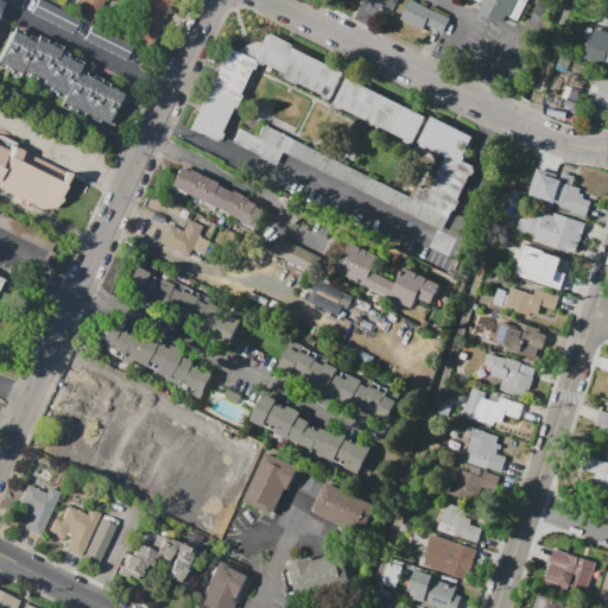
[(73,33),(31,14),(38,0),(42,0),(80,18),(73,33)]
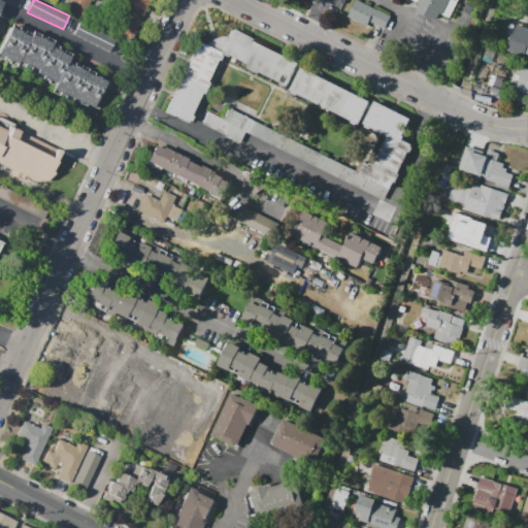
[(90,0),(83,15),(66,7),(69,0),(90,0)]
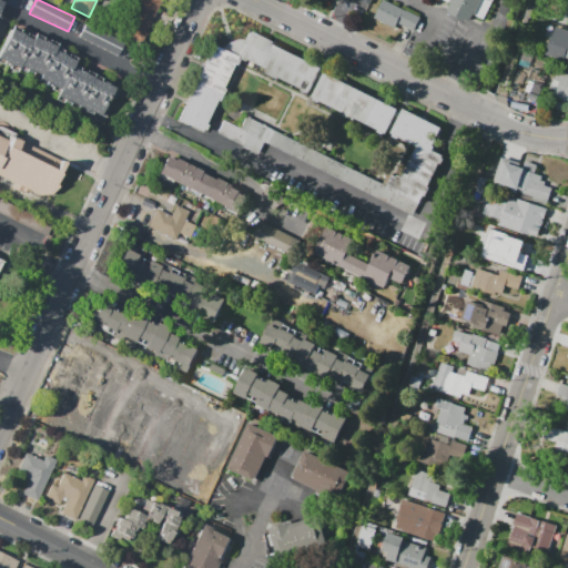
[(135,8),(138,0),(160,0),(153,16),(135,8)]
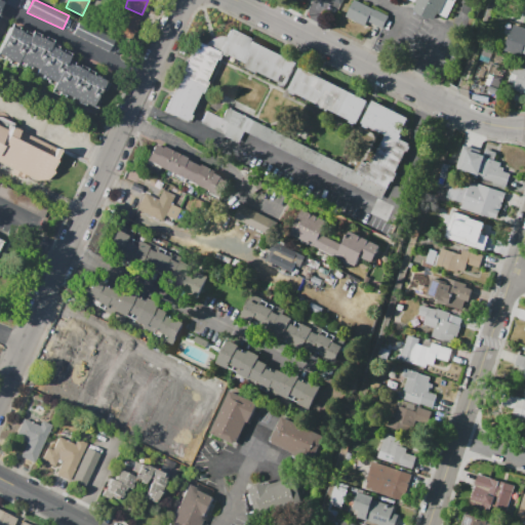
[(354,0),(389,16),(382,28),(368,21),(365,26),(347,16),(354,0)]
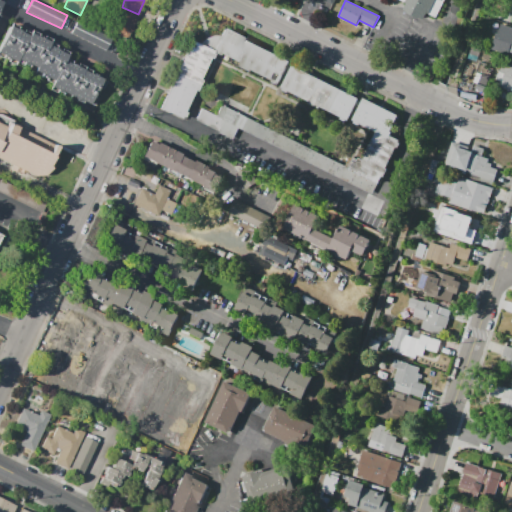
[(424,20),(421,18),(417,27),(402,20),(406,11),(403,10),(406,3),(400,0),(444,0),(436,18),(427,14),(424,20)]
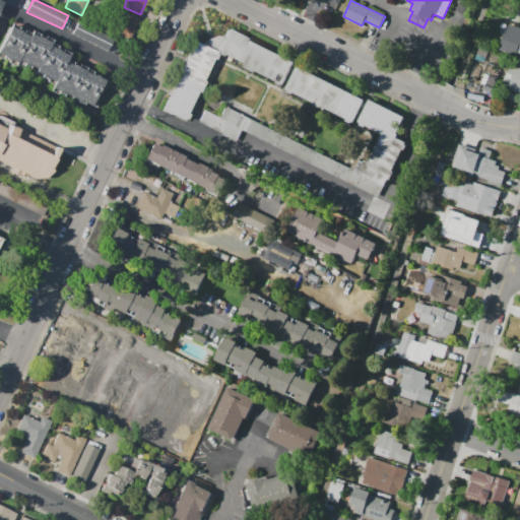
[(140,14),(130,39),(113,31),(117,21),(112,19),(115,12),(120,14),(124,7),(140,14)]
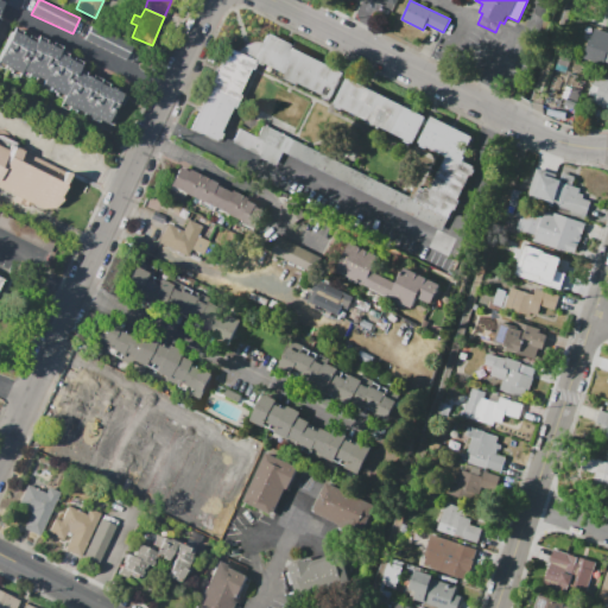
[(126,59),(84,39),(92,25),(133,45),(126,59)]
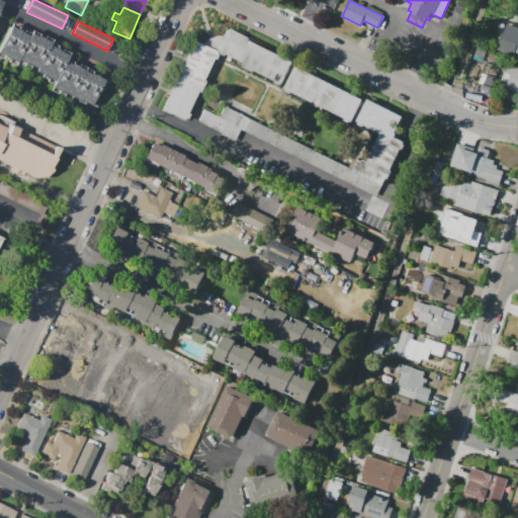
[(51,90),(53,85),(46,81),(47,80),(41,77),(41,78),(33,75),(35,71),(29,68),(29,66),(24,64),(23,66),(17,63),(15,66),(7,62),(8,61),(5,59),(5,58),(4,57),(3,59),(0,57),(0,47),(11,23),(18,27),(17,29),(23,31),(24,29),(30,33),(31,30),(38,33),(38,35),(44,37),(45,35),(52,39),(51,42),(57,46),(56,49),(61,51),(62,49),(69,53),(67,59),(74,62),(73,64),(78,66),(79,64),(86,68),(86,69),(92,72),(92,73),(98,76),(97,77),(106,81),(102,90),(99,89),(95,98),(98,99),(94,107),(91,105),(89,108),(51,90)]
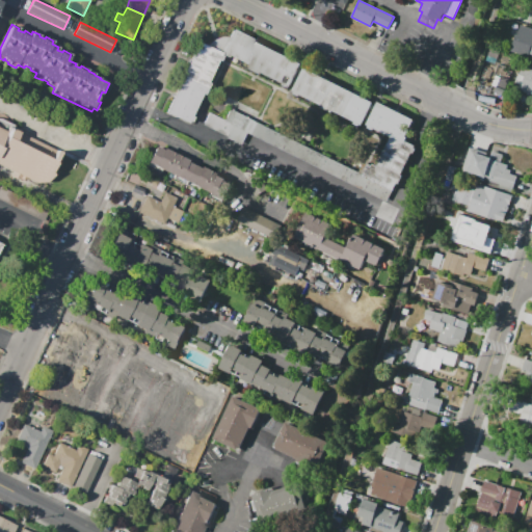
[(521,26),(531,30),(531,57),(526,56),(528,48),(523,46),(524,42),(516,38),(521,26)]
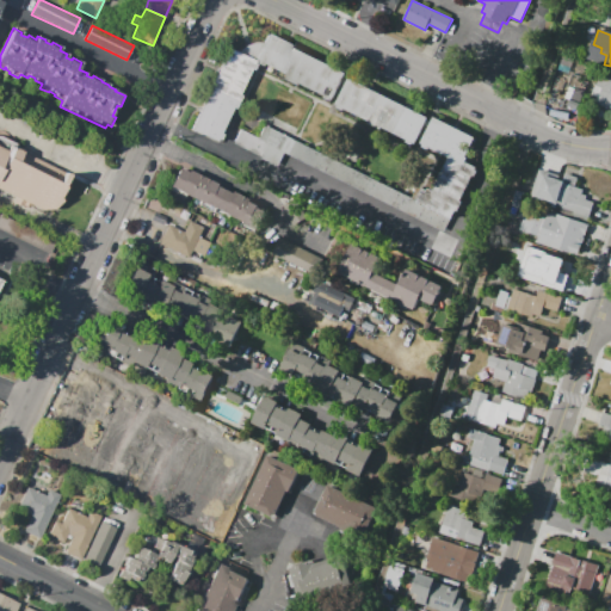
[(253,60),(261,44),(266,34),(284,42),(288,44),(290,45),(322,61),(326,62),(328,65),(346,73),(333,99),(331,98),(329,100),(323,98),(325,94),(300,84),(300,85),(285,79),(287,76),(261,65),(261,66),(255,63),(253,71),(251,69),(239,94),(241,96),(234,110),(232,109),(216,142),(190,129),(198,112),(199,109),(201,105),(217,73),(218,69),(220,66),(228,48),(239,53),(253,60)]
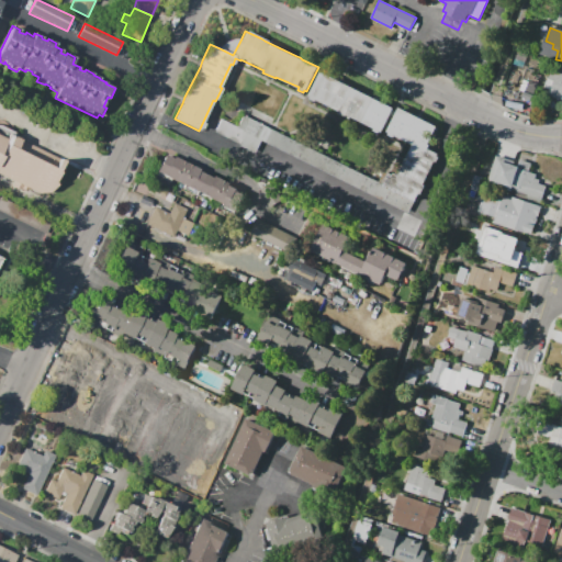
[(220,48),(223,43),(228,40),(234,38),(240,41),(233,55),(220,48)]
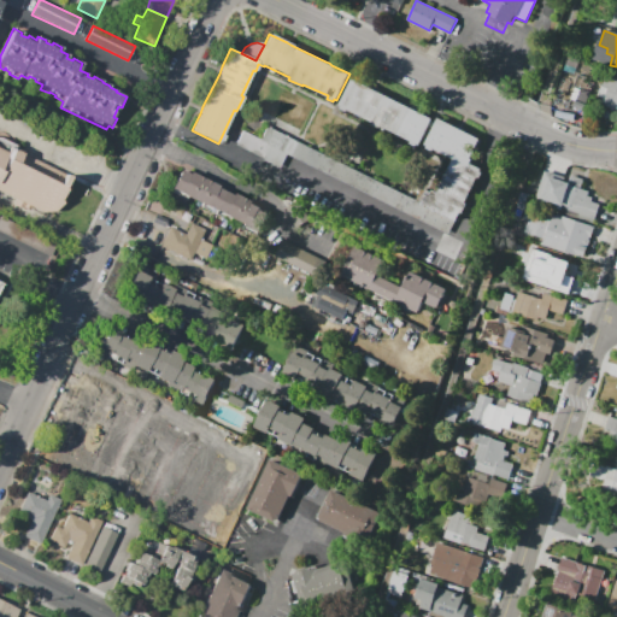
[(574,75),(563,71),(569,56),(580,58),(574,75)]
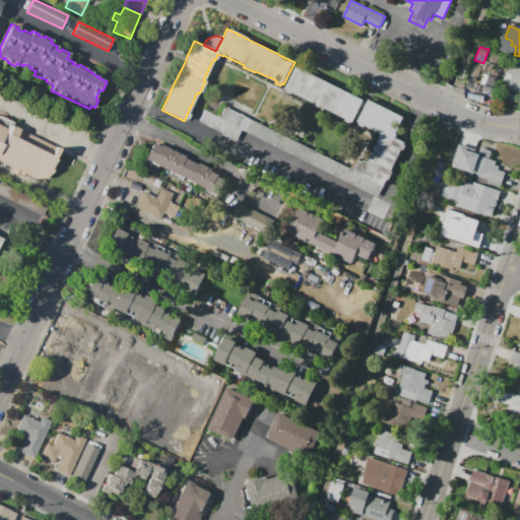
[(519,92),(508,88),(510,82),(504,80),(507,71),(508,72),(510,63),(519,66),(519,92)]
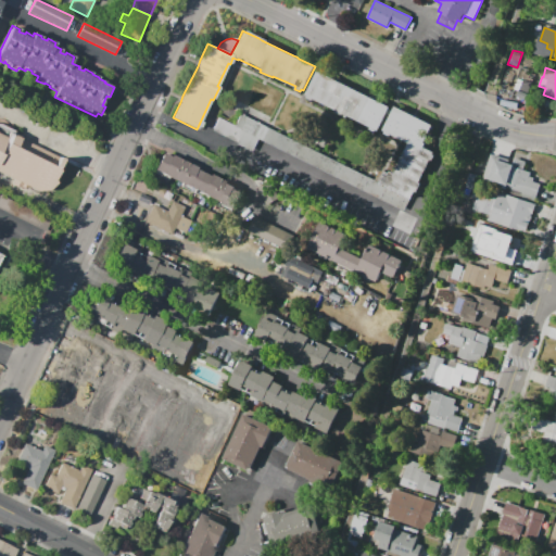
[(318,71),(333,78),(337,80),(339,81),(368,96),(371,98),(374,99),(391,108),(379,131),(377,130),(376,133),(369,129),(370,127),(348,115),(345,117),(335,112),(336,110),(314,98),(313,101),(307,98),(308,96),(306,95),(318,71)]
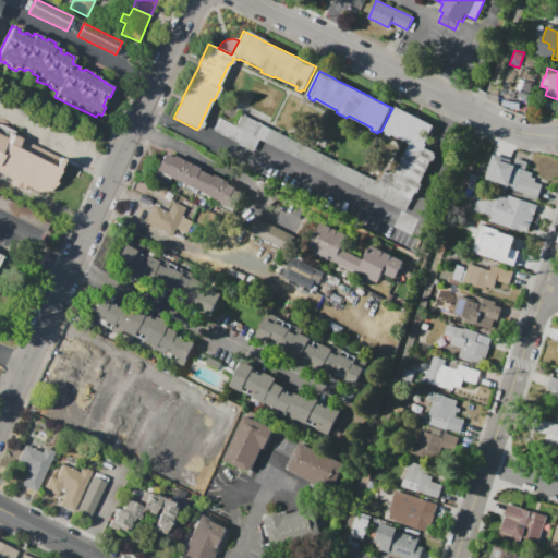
[(390,173),(391,171),(396,173),(410,144),(392,135),(392,136),(384,132),(397,106),(413,114),(415,116),(419,117),(435,125),(429,136),(440,142),(435,155),(436,156),(434,161),(432,160),(420,183),(422,184),(417,193),(415,192),(412,199),(380,183),(387,171),(390,173)]
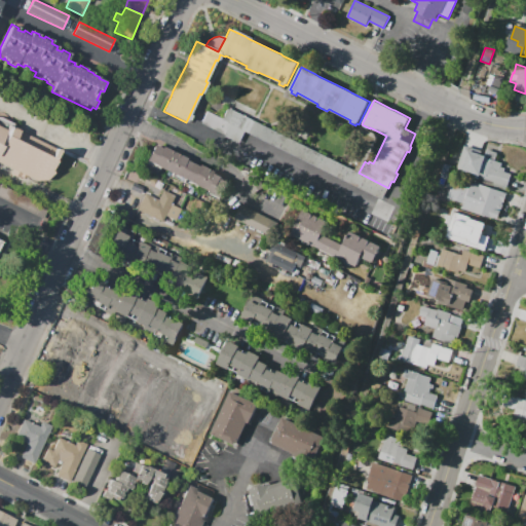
[(388,188),(382,199),(245,130),(238,143),(200,123),(207,111),(221,118),(227,107),(353,171),(360,159),(365,161),(359,173),(388,188)]
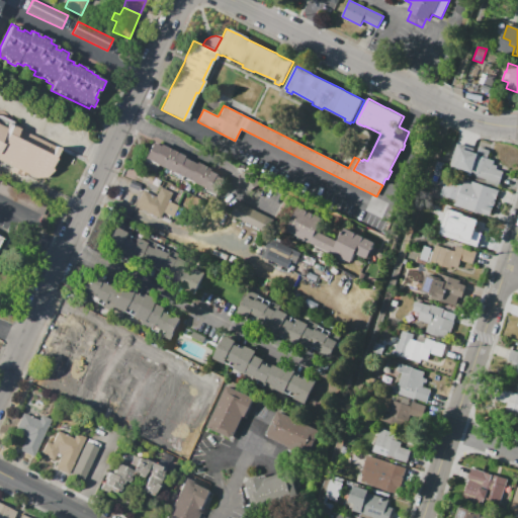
[(0,119),(59,147),(54,157),(55,158),(45,181),(0,160),(0,119)]
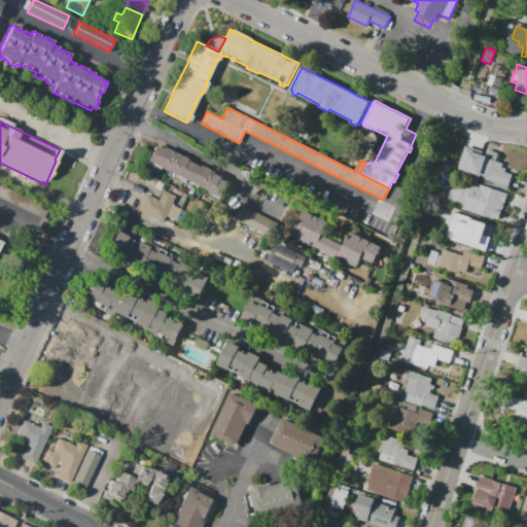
[(166,171),(161,168),(159,171),(145,165),(147,161),(146,161),(153,144),(162,148),(162,146),(175,152),(166,171)]
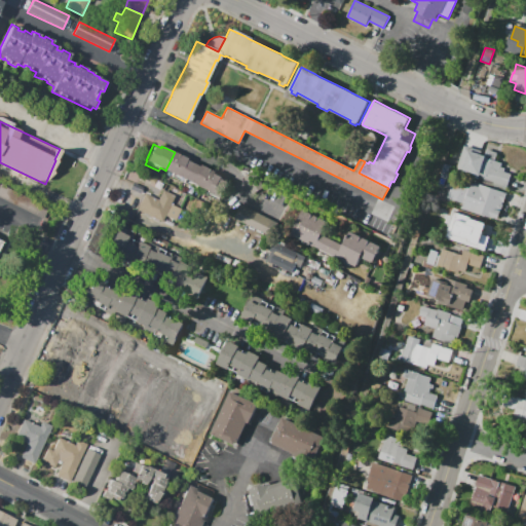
[(505,190),(482,182),(483,178),(479,177),(478,179),(456,172),(464,146),(482,151),(481,154),(502,161),(500,166),(504,168),(503,172),(511,174),(505,190)]
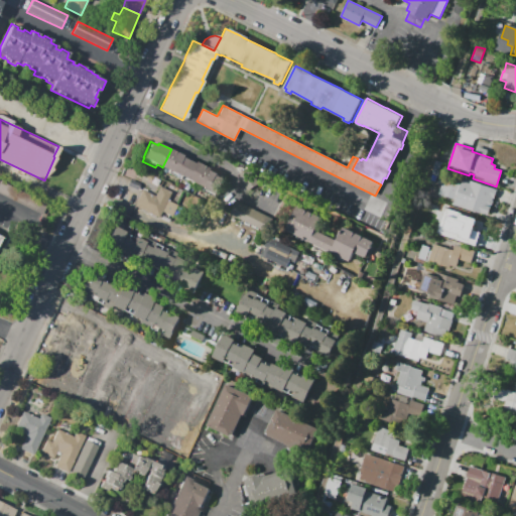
[(171,149),(183,155),(182,157),(188,160),(179,179),(169,174),(171,170),(162,167),(171,149)]
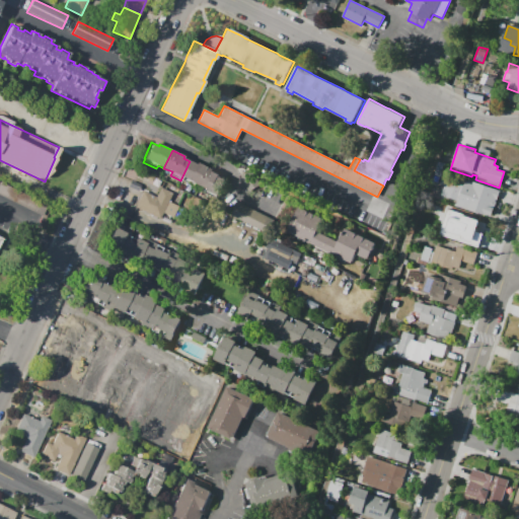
[(190,161),(195,164),(196,162),(208,168),(200,184),(195,182),(193,187),(180,180),(190,161)]
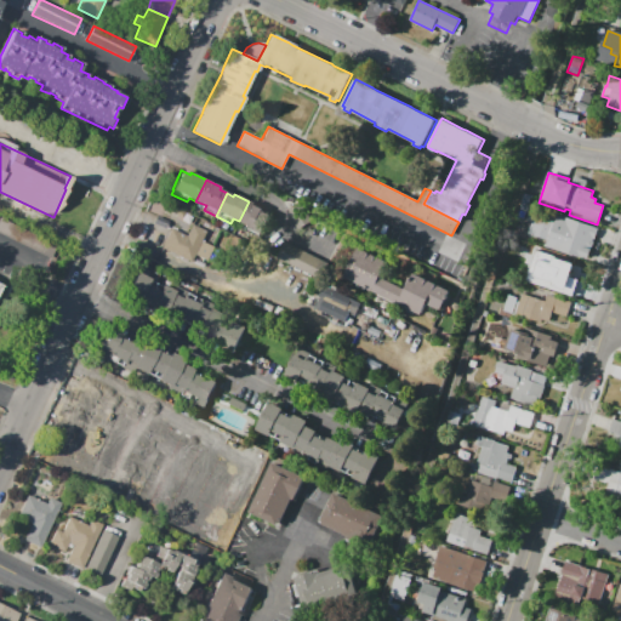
[(528,211),(519,209),(523,200),(522,200),(524,193),(533,195),(528,211)]
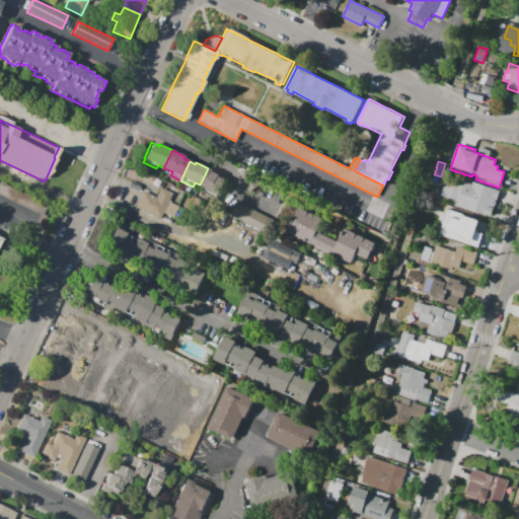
[(208,168),(220,173),(213,190),(209,189),(208,189),(200,184),(208,168)]
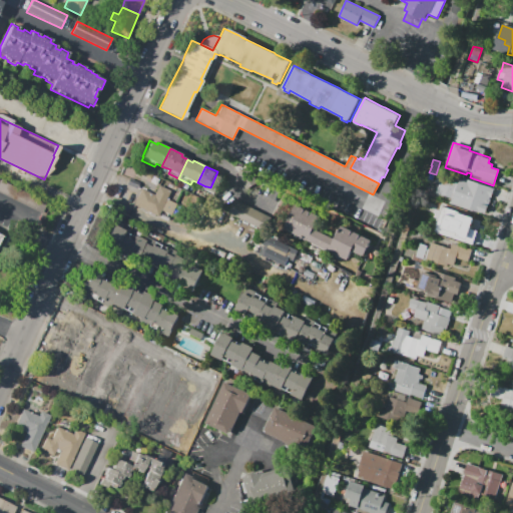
[(236,173),(245,168),(254,184),(245,189),(236,173)]
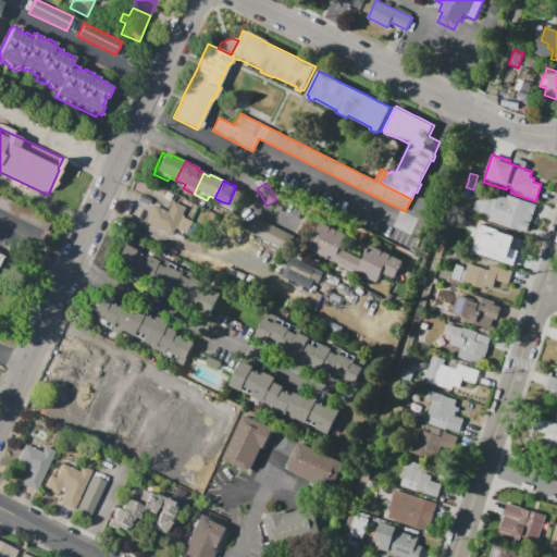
[(537,205),(534,214),(533,214),(528,232),(520,230),(519,230),(491,221),(499,193),(537,205)]
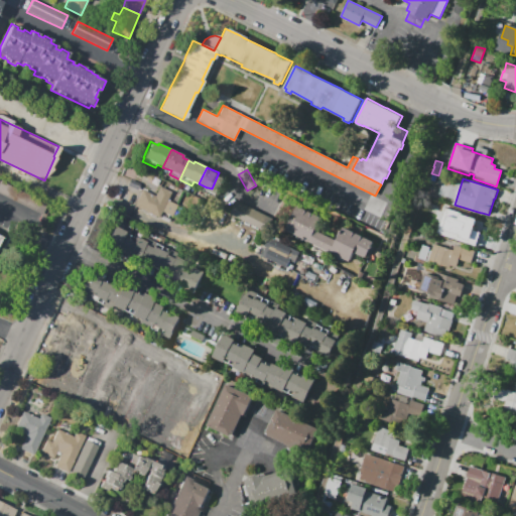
[(454,200),(438,195),(443,179),(459,183),(454,200)]
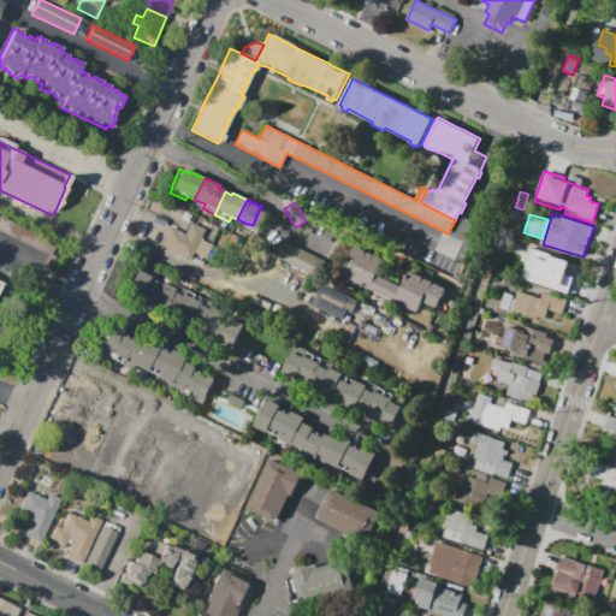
[(0,231),(0,215),(58,243),(52,256),(0,231)]
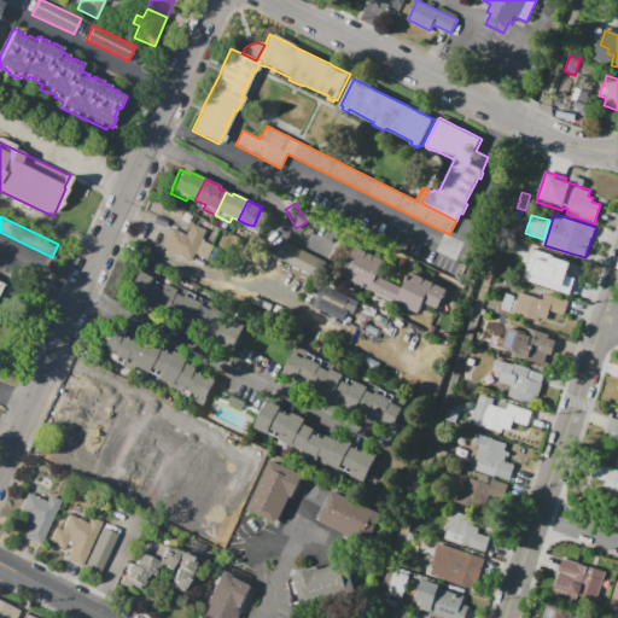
[(190,262),(161,249),(170,227),(186,234),(191,223),(204,229),(199,239),(214,245),(207,260),(193,254),(190,262)]
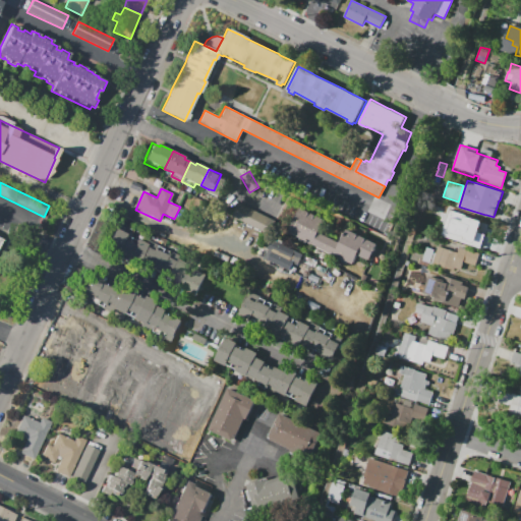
[(232,217),(239,203),(277,221),(270,235),(232,217)]
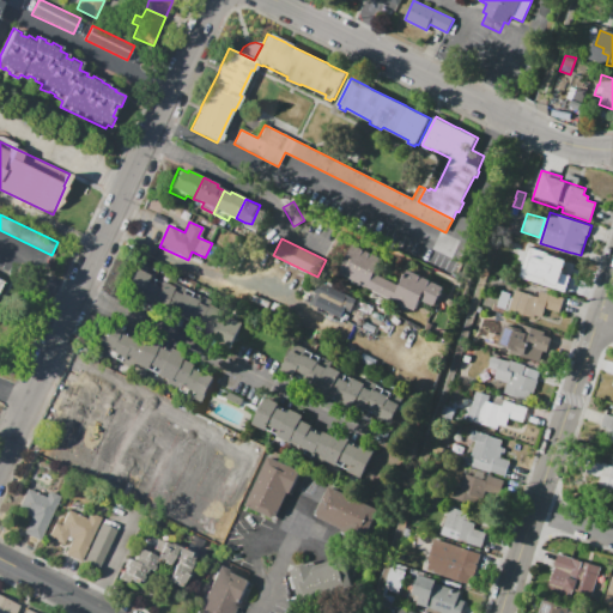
[(339,273),(353,244),(382,259),(375,273),(400,285),(408,269),(444,287),(442,291),(445,293),(438,308),(422,299),(416,310),(410,307),(407,310),(396,305),(398,302),(339,273)]
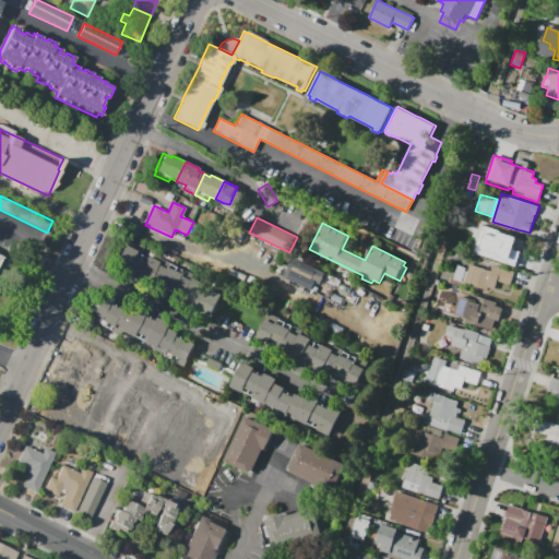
[(489,228),(514,237),(511,249),(519,251),(514,265),(491,259),(495,249),(484,246),(489,228)]
